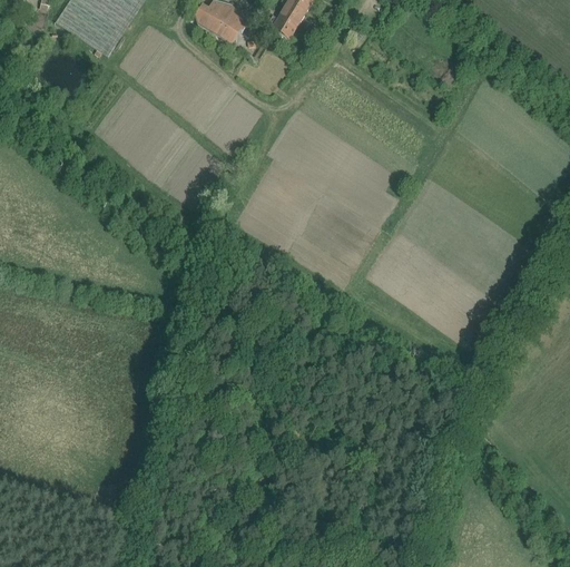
[(70,0),(56,22),(97,49),(94,52),(99,56),(101,52),(107,56),(143,0),(70,0)]
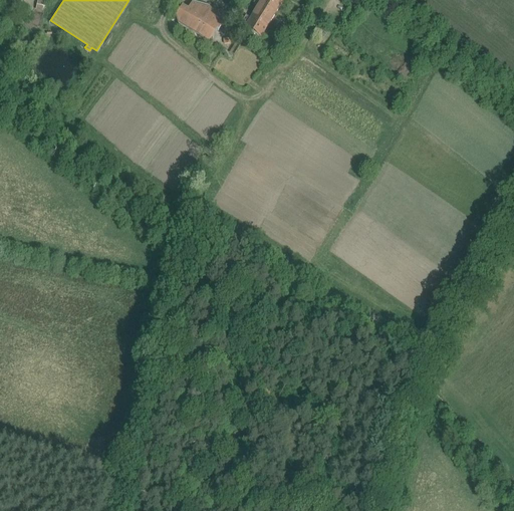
[(218,28),(224,19),(208,5),(209,3),(196,0),(191,0),(188,6),(182,3),(175,14),(178,22),(185,26),(185,25),(193,29),(201,34),(208,39),(216,27),(218,28)]
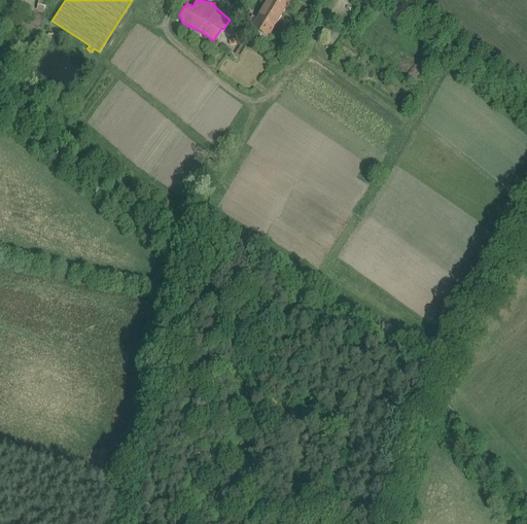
[(268,37),(289,0),(266,0),(250,26),(268,37)]
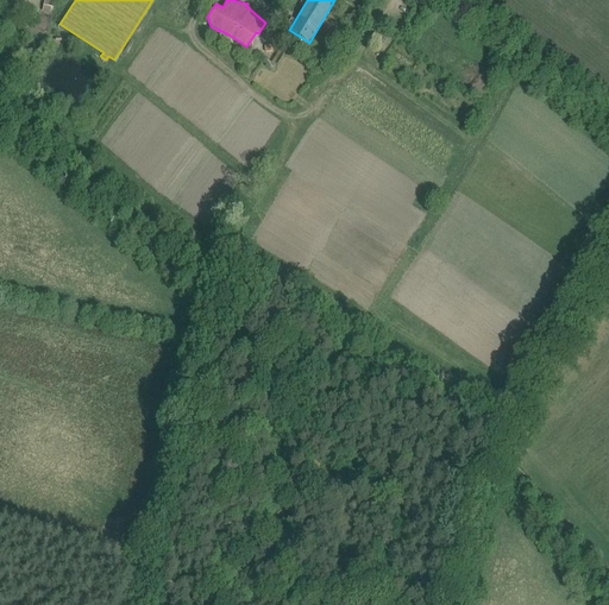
[(395,23),(400,29),(406,23),(401,17),(395,23)]
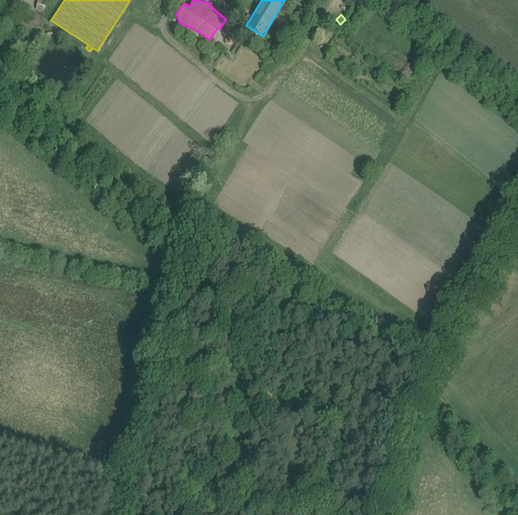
[(40,26),(45,18),(38,15),(34,24),(40,26)]
